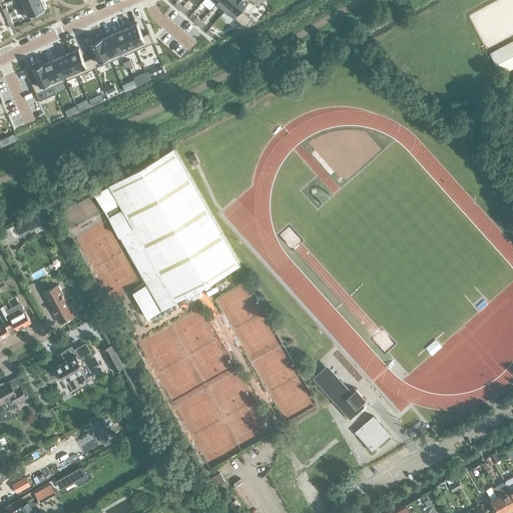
[(41,0),(35,0),(20,7),(24,17),(29,15),(31,19),(44,13),(43,9),(45,8),(41,0)]
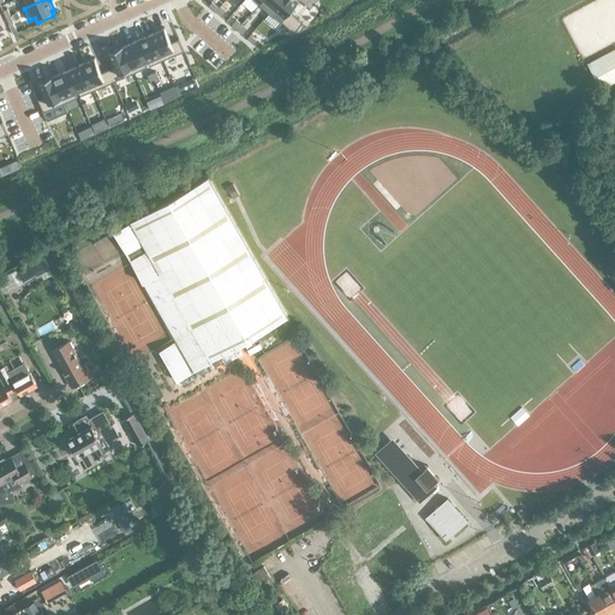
[(261,0),(260,3),(270,11),(279,0),(261,0)]
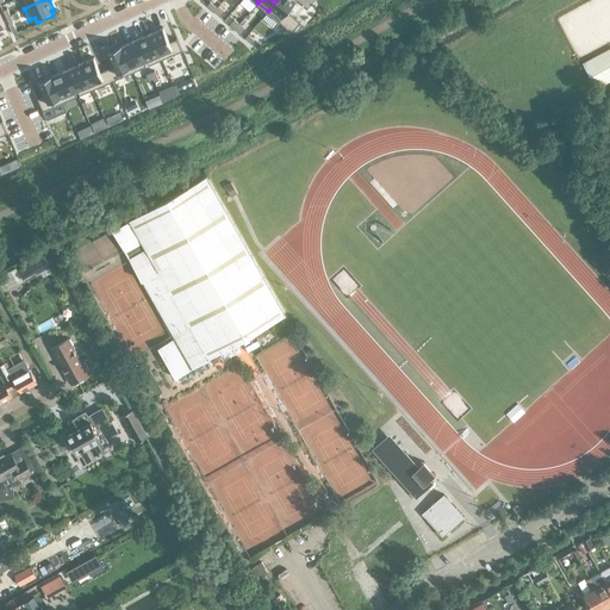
[(277,0),(268,11),(292,31),(300,22),(287,11),(296,0),(277,0)]
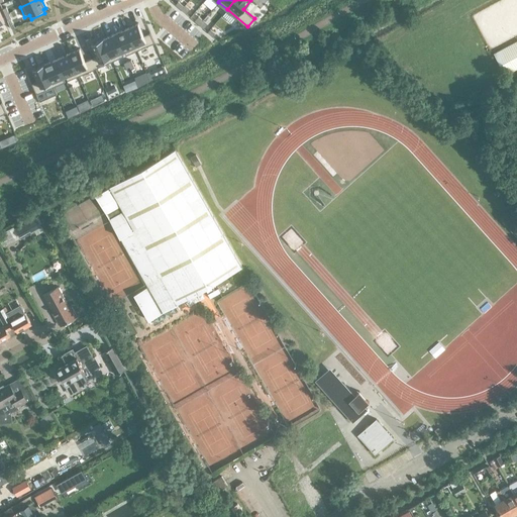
[(178,1),(176,4),(182,9),(184,6),(178,1)]
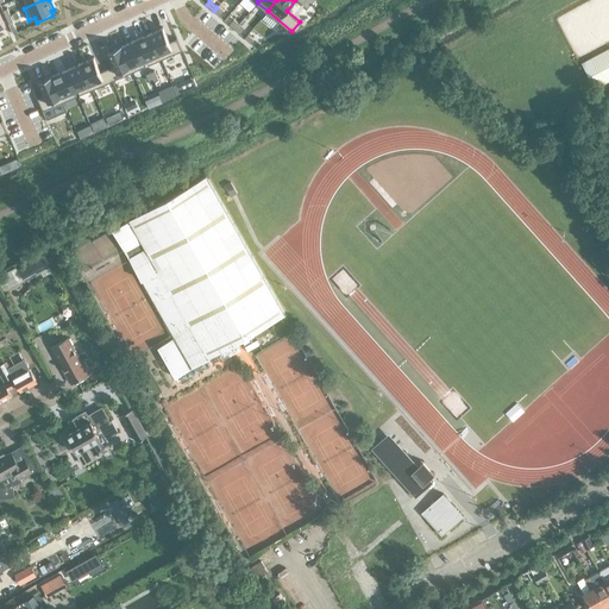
[(217,7),(214,11),(219,16),(224,11),(219,6),(217,7)]
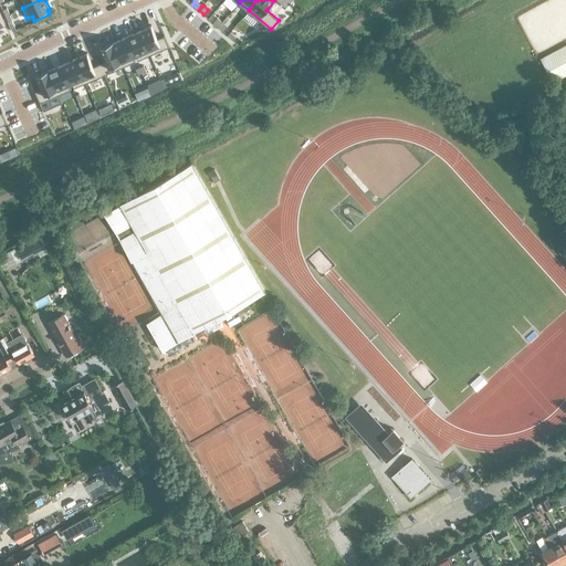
[(217,18),(212,22),(218,27),(222,21),(217,18)]
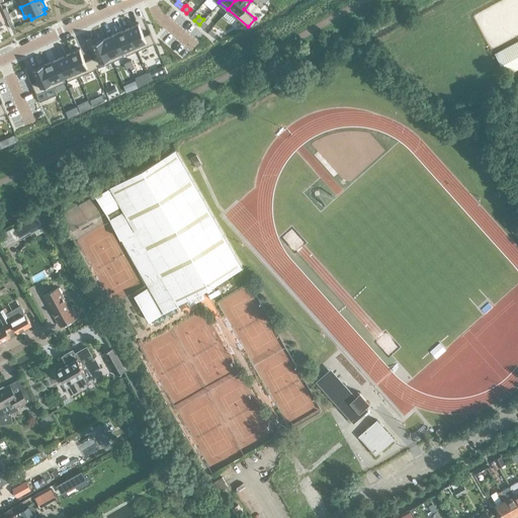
[(203,19),(199,24),(204,28),(208,23),(203,19)]
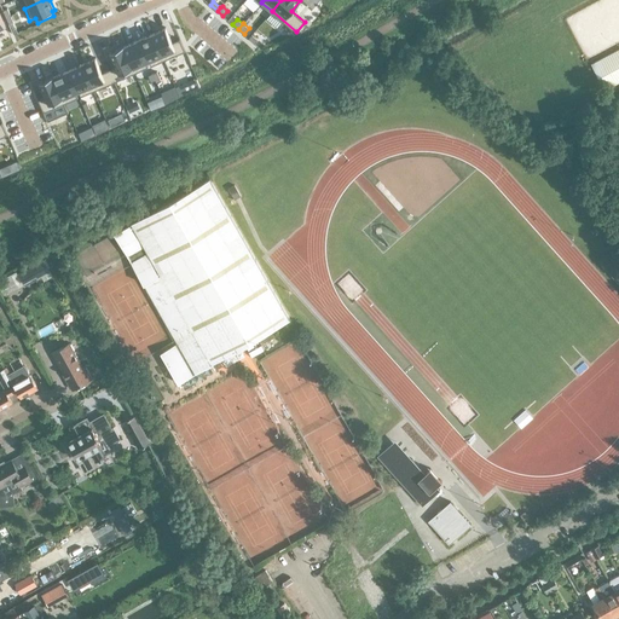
[(166,27),(152,33),(165,59),(185,51),(180,39),(172,41),(166,27)]
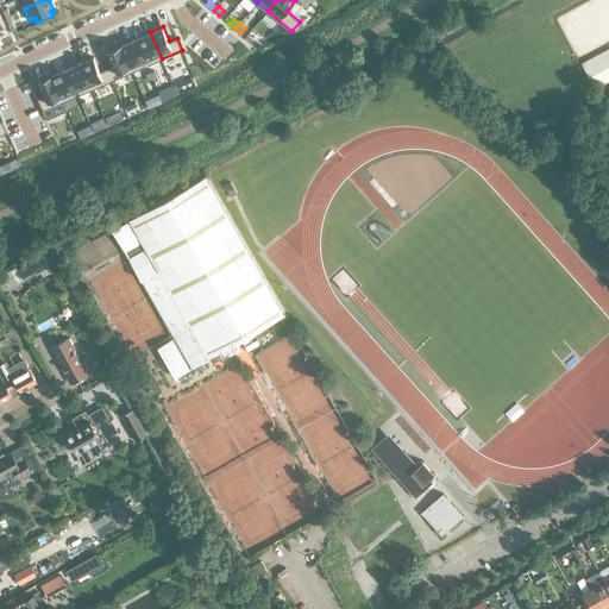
[(150,32),(137,38),(149,64),(162,58),(150,32)]
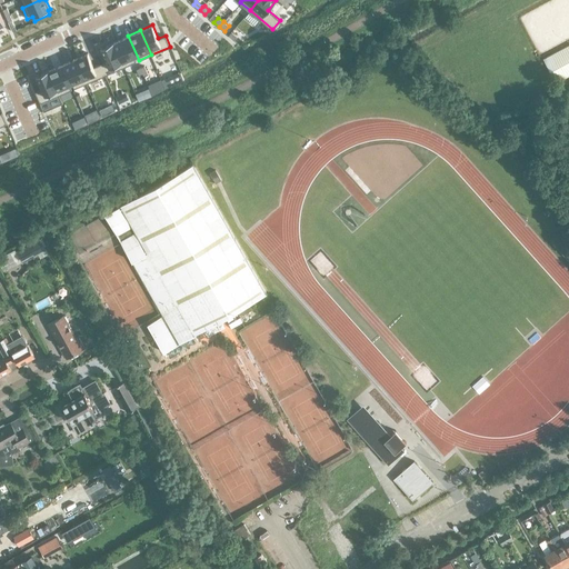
[(113,41),(112,41),(123,67),(136,61),(126,37),(113,41)]
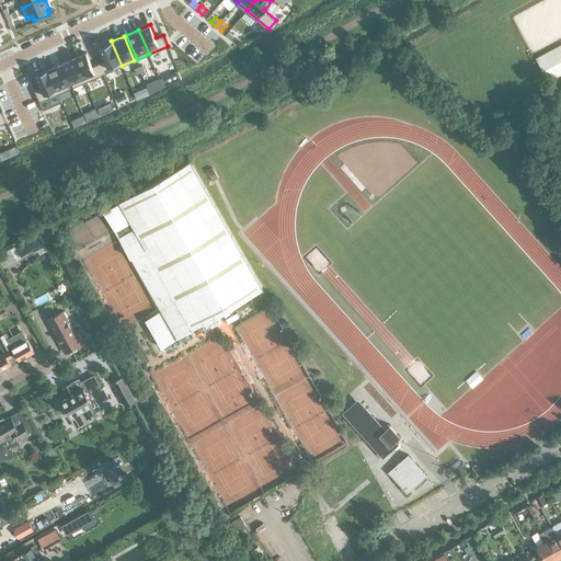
[(105,59),(99,63),(104,73),(122,66),(111,41),(99,46),(105,59)]
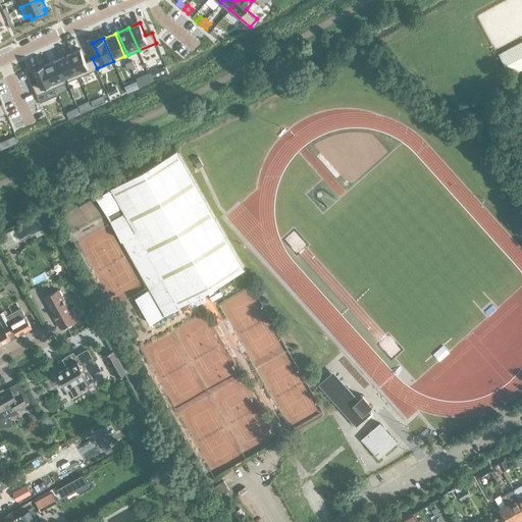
[(521,40),(499,54),(510,75),(521,68),(521,40)]
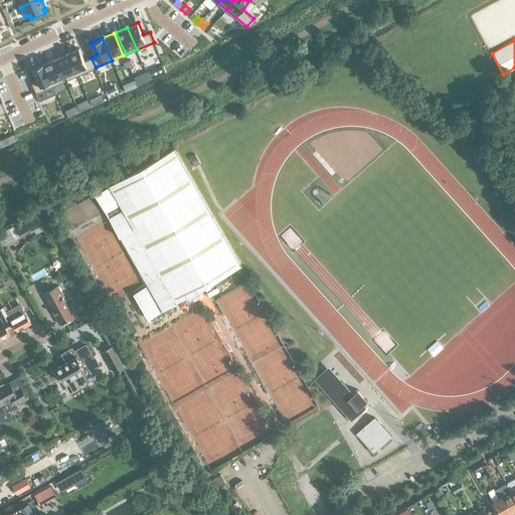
[(79,47),(68,52),(78,75),(96,67),(91,57),(84,60),(79,47)]
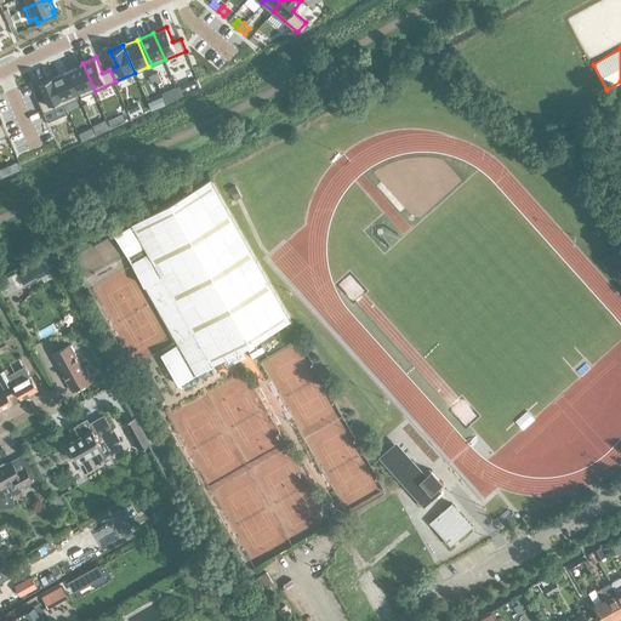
[(83,63),(69,69),(81,96),(95,91),(83,63)]
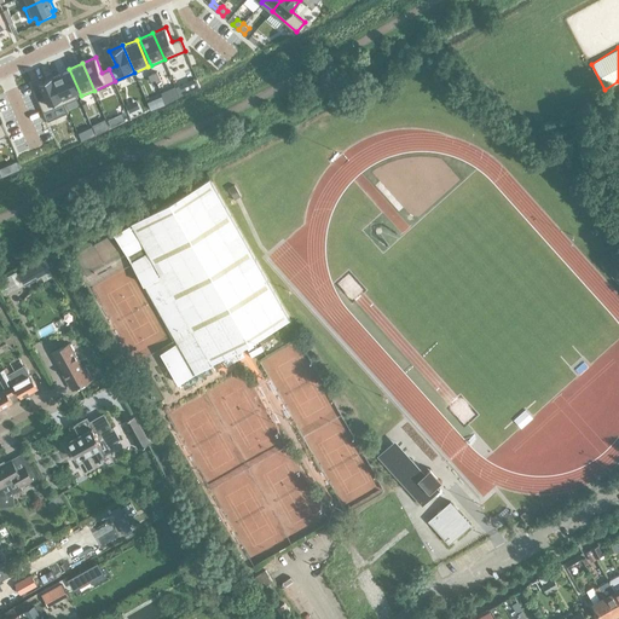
[(53,75),(52,75),(64,103),(77,97),(67,70),(53,75)]
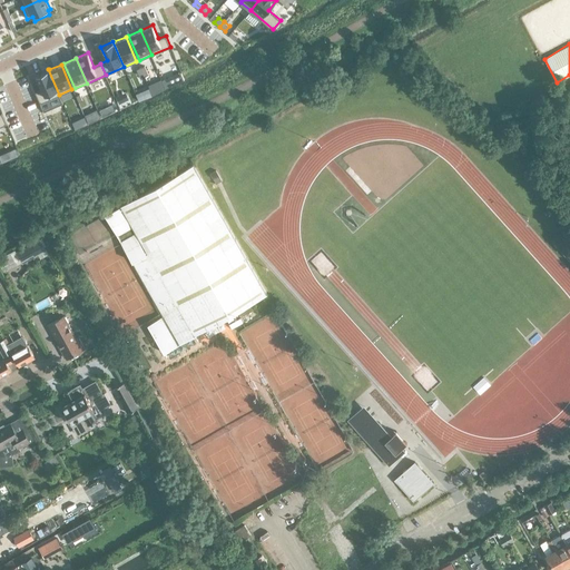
[(42,89),(35,91),(40,104),(59,95),(48,69),(36,75),(42,89)]
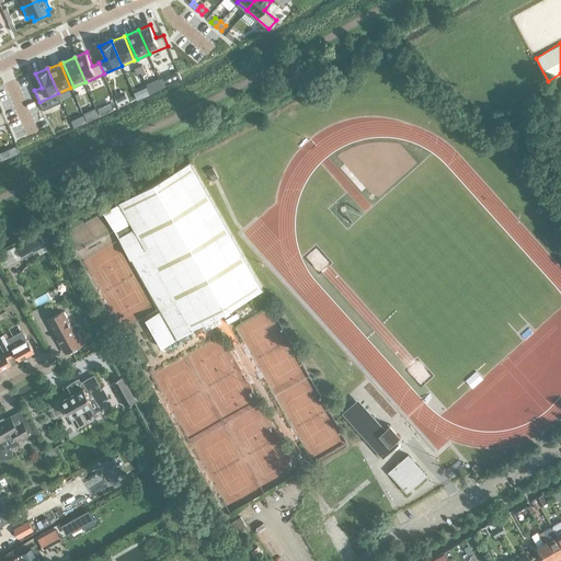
[(179,71),(160,79),(163,87),(181,78),(179,71)]
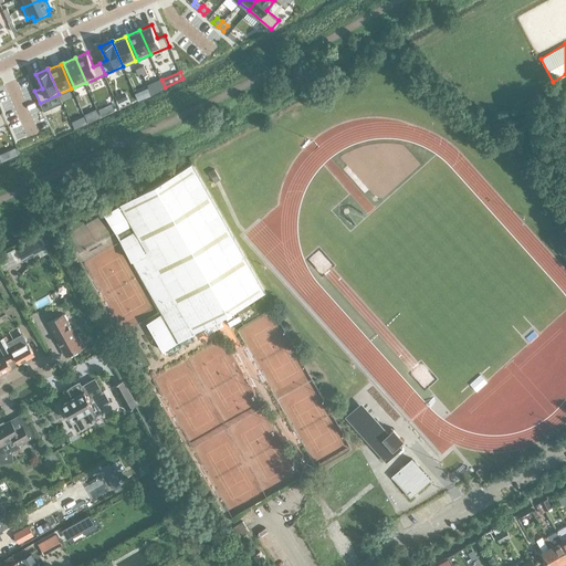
[(147,322),(149,326),(163,350),(195,333),(195,332),(265,291),(192,163),(104,212),(161,313),(147,322)]
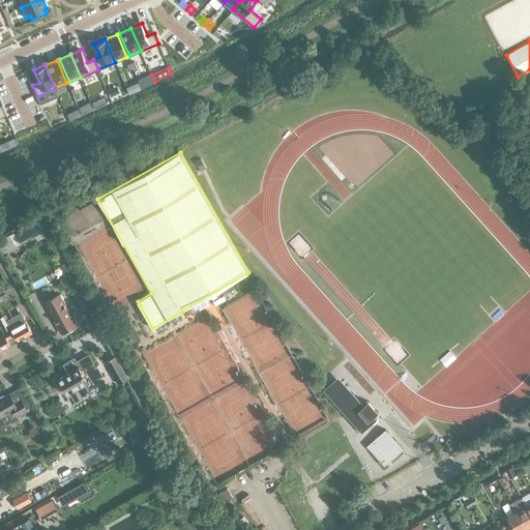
[(201,171),(202,170),(206,168),(201,158),(195,162),(201,171)]
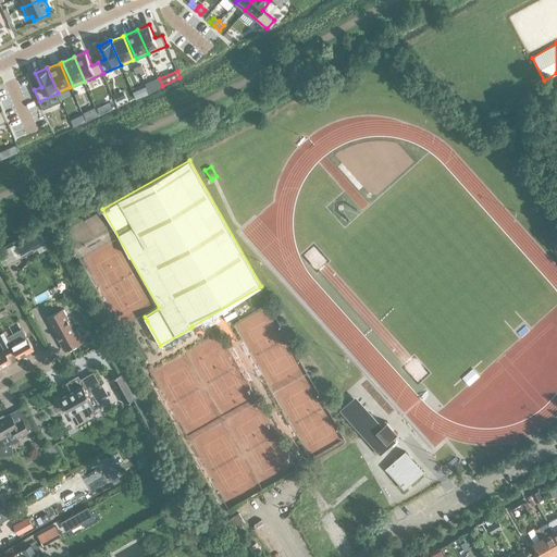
[(39,234),(16,246),(21,256),(45,243),(39,234)]
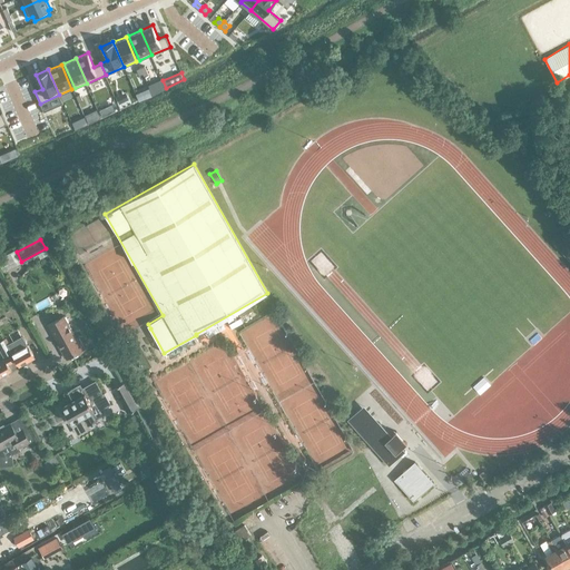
[(67,357),(84,349),(65,315),(48,324),(67,357)]
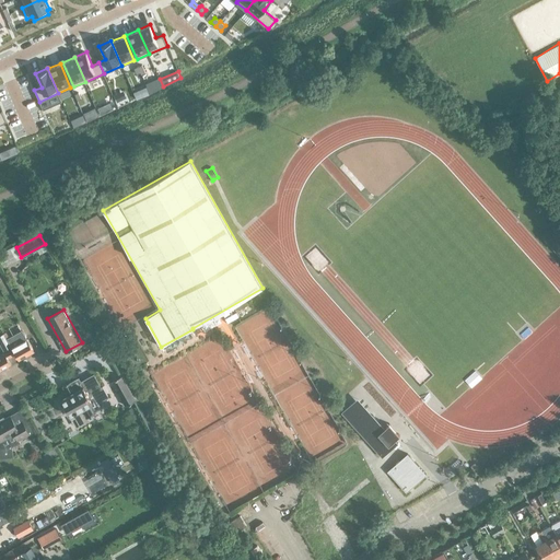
[(34,350),(27,339),(26,339),(23,331),(21,331),(8,338),(4,334),(0,336),(12,356),(15,353),(19,359),(34,350)]
